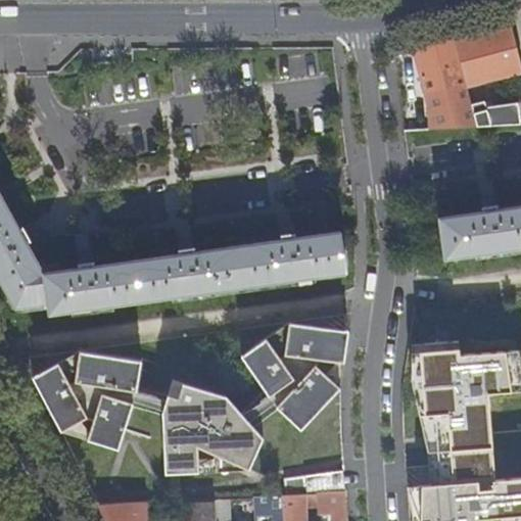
[(465,88),(476,85),(474,79),(507,70),(509,77),(520,73),(520,68),(511,30),(469,40),(455,41),(465,88)]
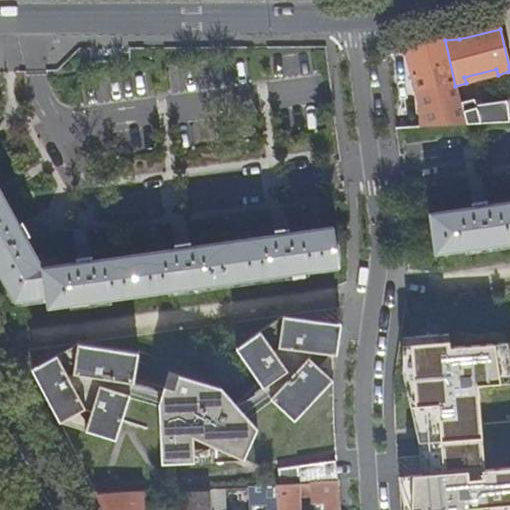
[(445,40),(405,52),(416,94),(419,106),(420,128),(444,127),(464,126),(459,103),(455,86),(445,40)]
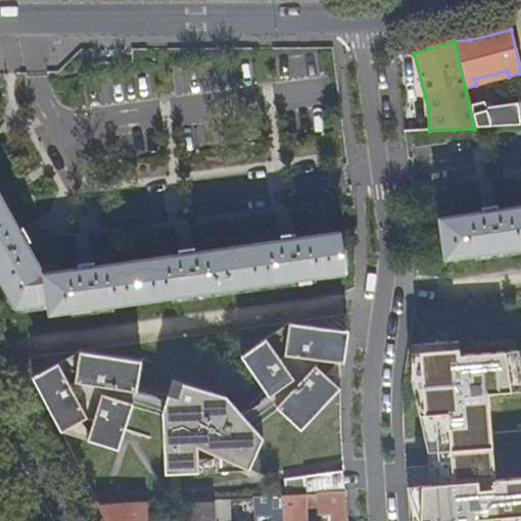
[(476,85),(509,77),(507,70),(474,79),(476,85)]
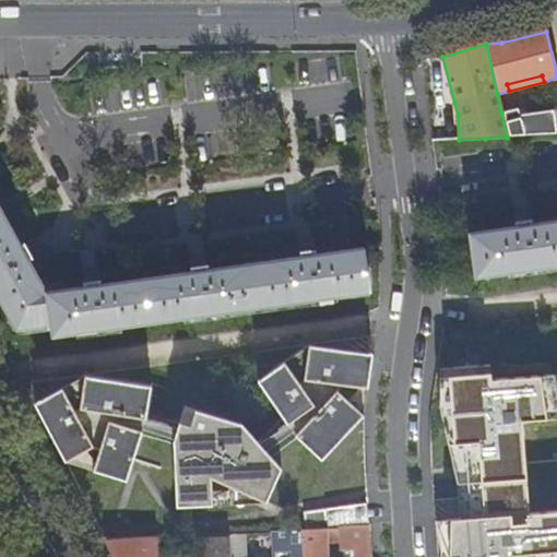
[(513,110),(501,113),(507,138),(555,134),(549,114),(516,118),(513,110)]
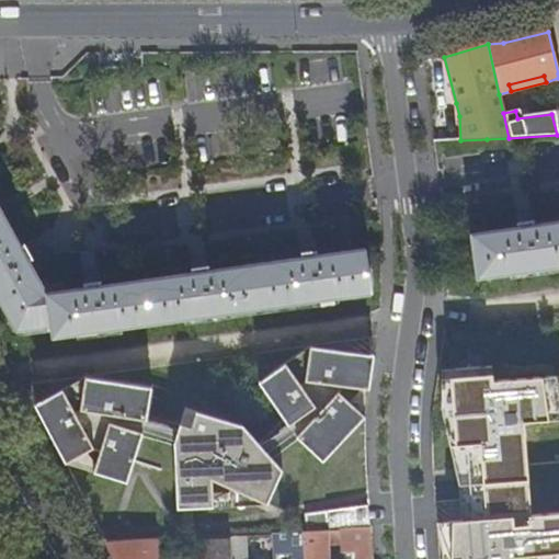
[(369,294),(364,251),(316,257),(314,246),(299,247),(300,260),(206,272),(205,260),(190,262),(191,274),(101,287),(99,274),(84,276),(87,289),(47,295),(44,295),(26,261),(36,254),(29,241),(18,248),(0,214),(0,305),(14,331),(48,326),(50,326),(53,339),(337,298),(369,294)]
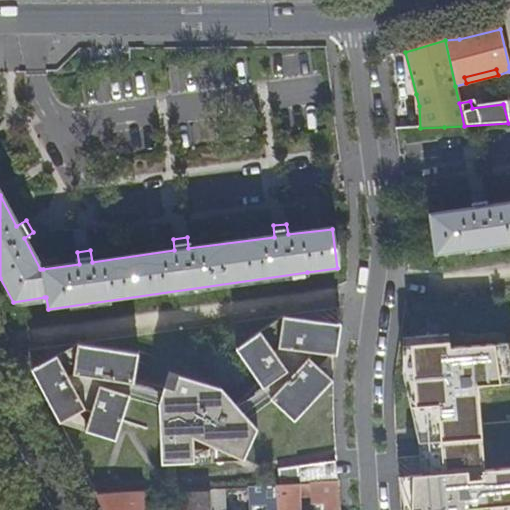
[(428,215),(434,254),(489,246),(509,243),(509,203),(486,206),(484,196),(470,198),(472,209),(428,215)]
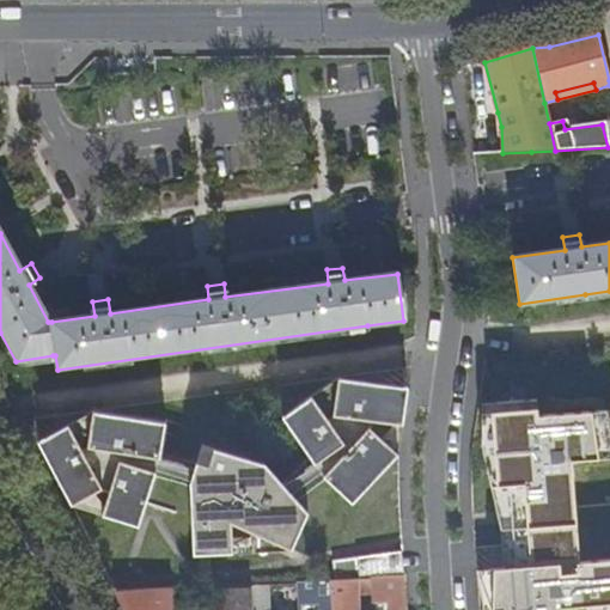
[(65,495),(69,504),(136,526),(154,470),(190,482),(190,485),(191,556),(231,553),(231,542),(231,523),(251,531),(292,546),(305,508),(290,490),(315,463),(317,465),(352,502),(401,456),(407,388),(335,378),(281,416),(310,456),(282,483),(264,463),(201,444),(195,463),(159,456),(164,420),(90,410),(35,441),(63,493),(65,495)]
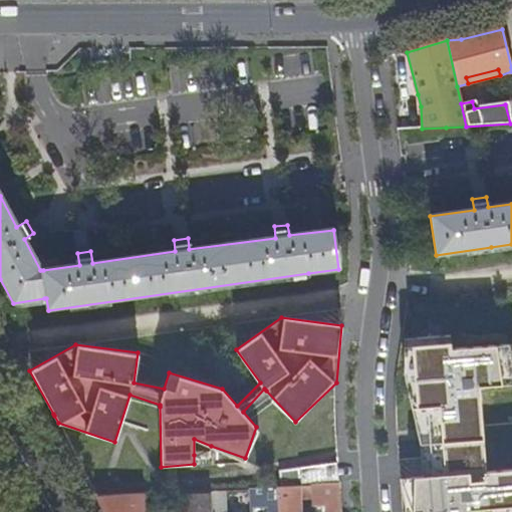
[(449,335),(411,337),(418,443),(428,442),(430,474),(420,474),(408,475),(410,511),(469,511),(469,508),(490,507),(490,511),(511,511),(511,469),(484,473),(478,388),(511,384),(511,344),(450,349),(449,335)]
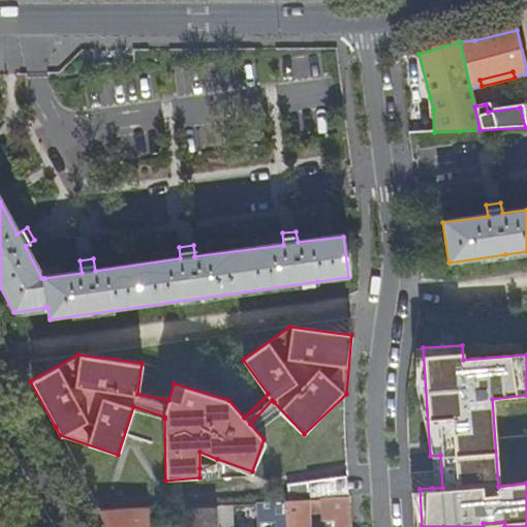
[(430,456),(423,347),(415,348),(415,383),(430,456)]
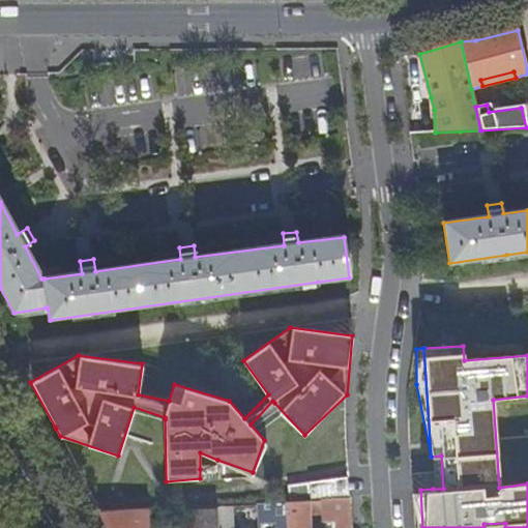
[(441,456),(431,457),(433,489),(443,489),(441,456)]
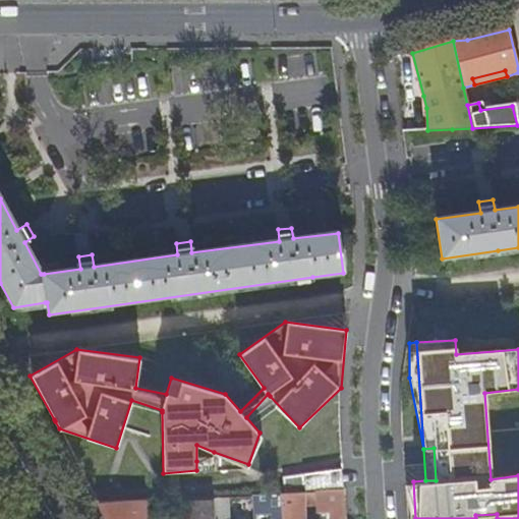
[(329,474),(329,471),(281,476),(282,493),(328,489),(331,489),(329,474)]
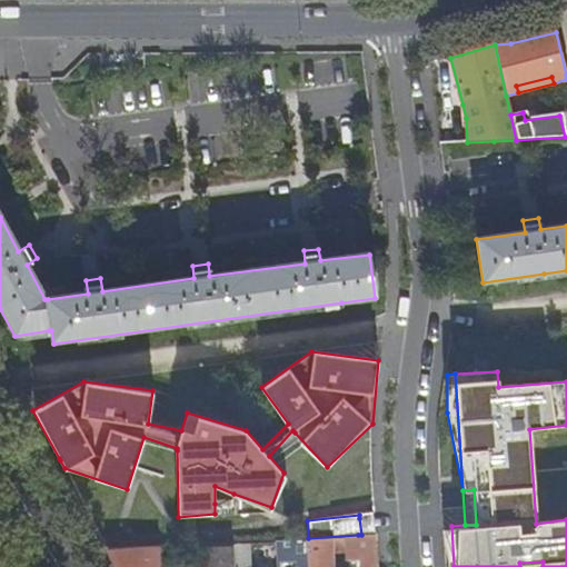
[(375,535),(371,516),(367,517),(359,518),(361,535),(375,535)]
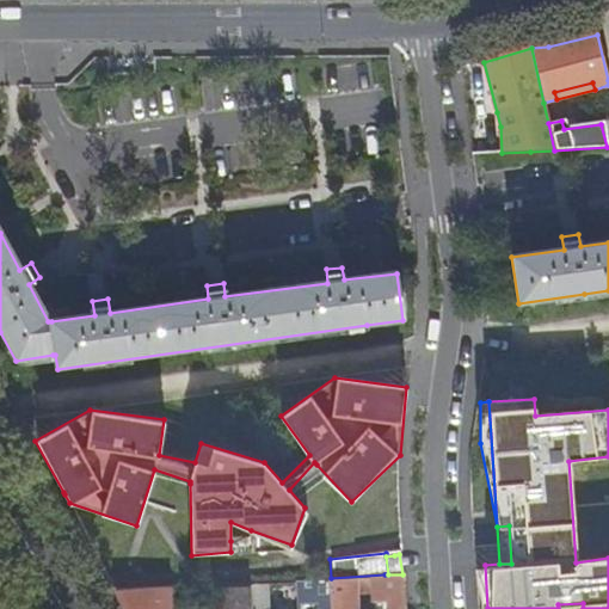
[(487,608),(485,565),(473,566),(479,600),(478,608),(487,608)]
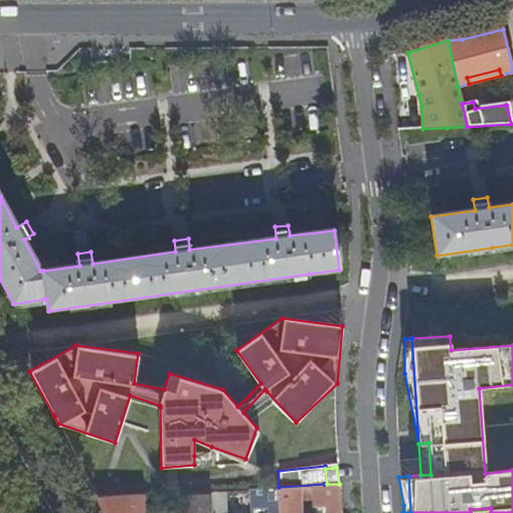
[(299,512),(299,499),(312,499),(313,507),(326,507),(326,512),(341,512),(341,498),(340,484),(339,484),(327,484),(324,484),(279,487),(276,487),(277,512),(299,512)]
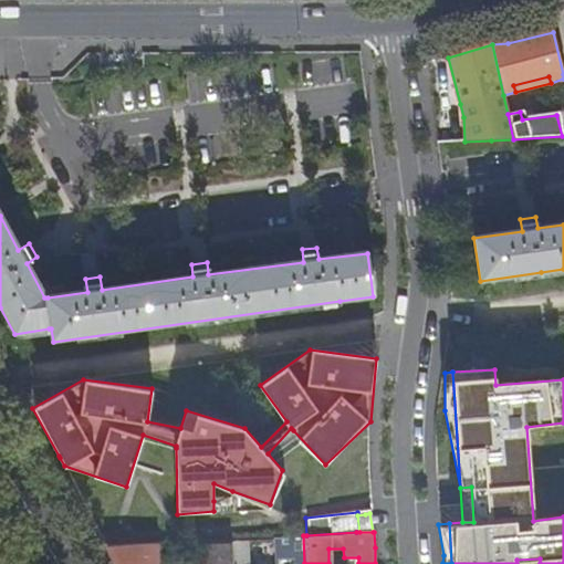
[(304,563),(303,535),(273,536),(274,563),(304,563)]
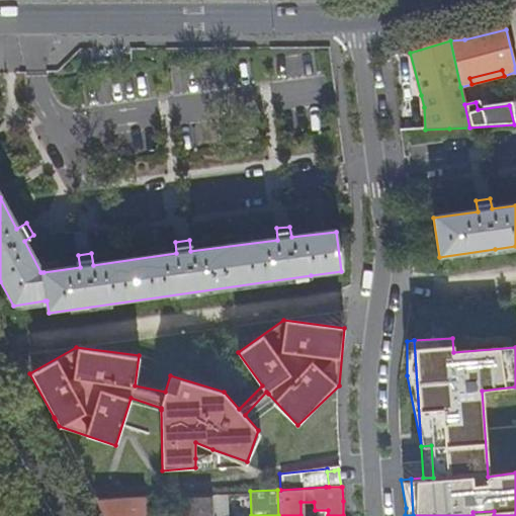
[(190,495),(190,504),(212,503),(212,493),(190,495)]
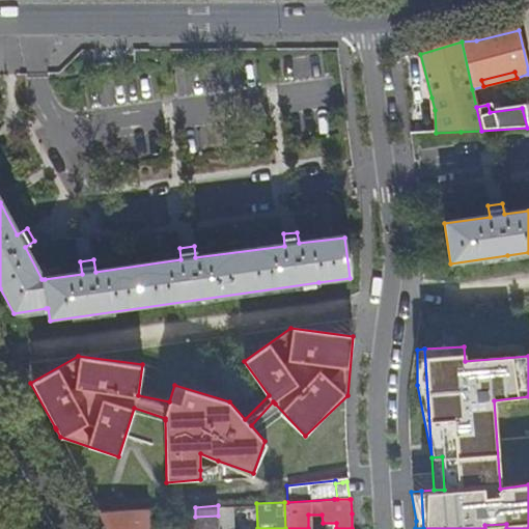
[(235,528),(234,505),(218,505),(218,516),(218,528),(235,528)]
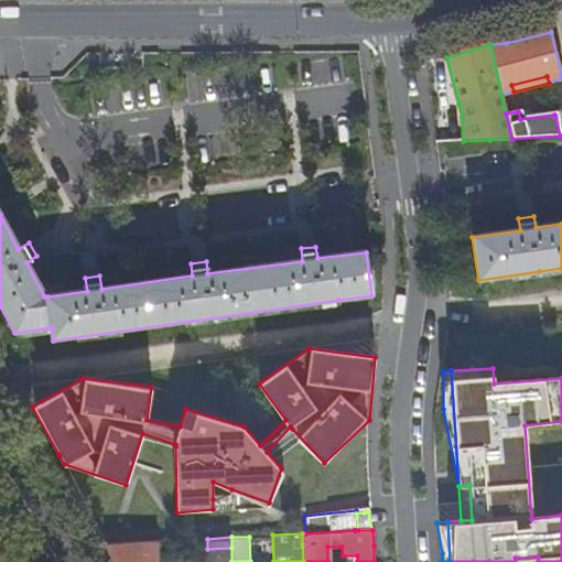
[(160,561),(159,541),(104,544),(111,561),(160,561)]
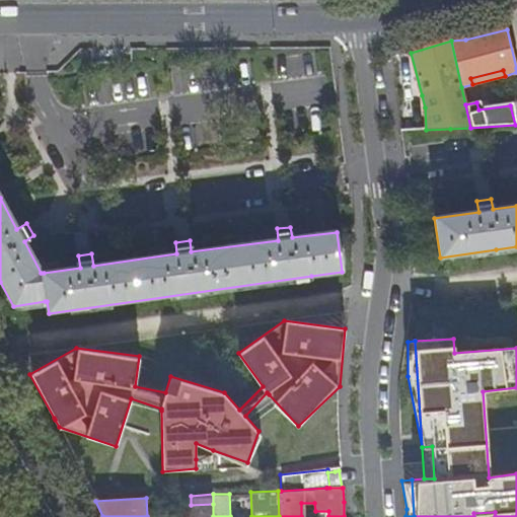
[(213,516),(213,504),(191,505),(191,516),(213,516)]
